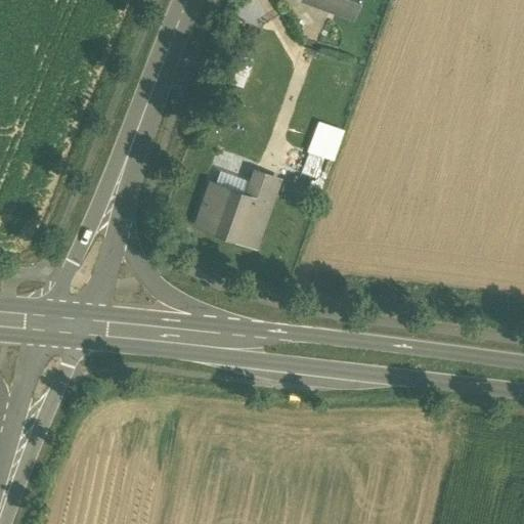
[(356,0),(308,0),(351,15),(356,0)]
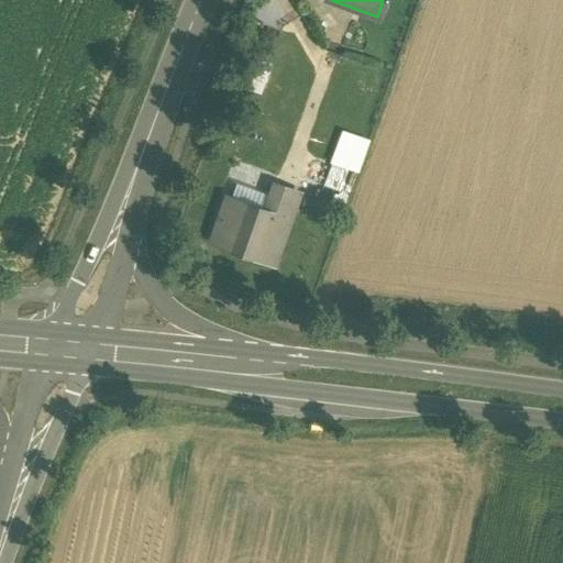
[(271,63),(255,57),(244,88),(261,94),(271,63)]
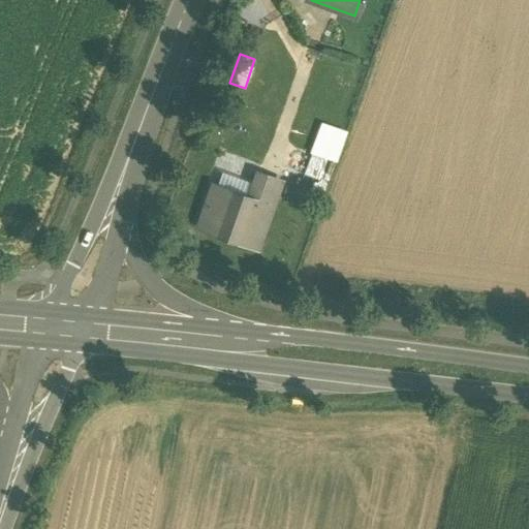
[(325,159),(336,163),(347,132),(321,123),(310,153),(312,154),(325,159)]
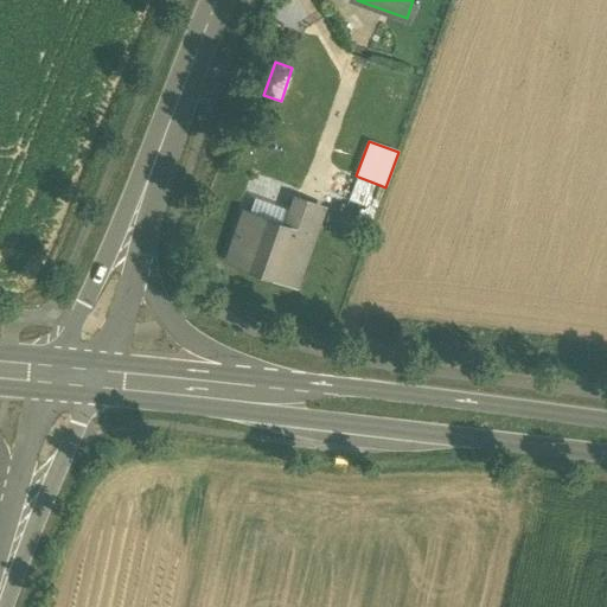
[(374,183),(358,177),(350,200),(365,206),(374,183)]
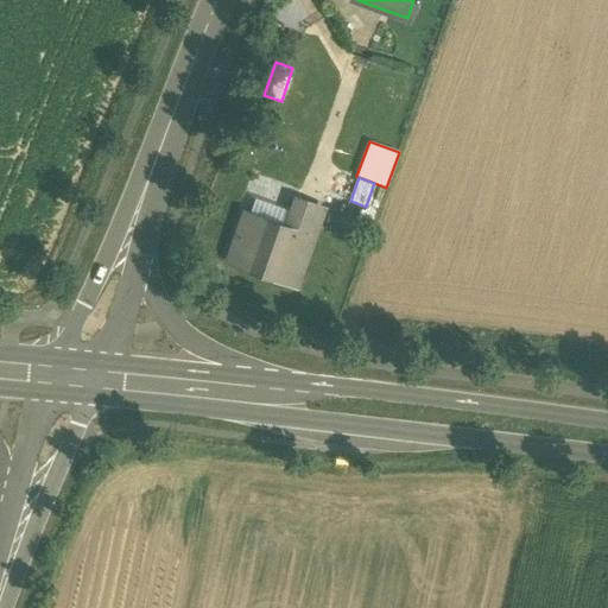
[(291,232),(287,230),(271,278),(291,285),(316,213),(299,207),(291,232)]
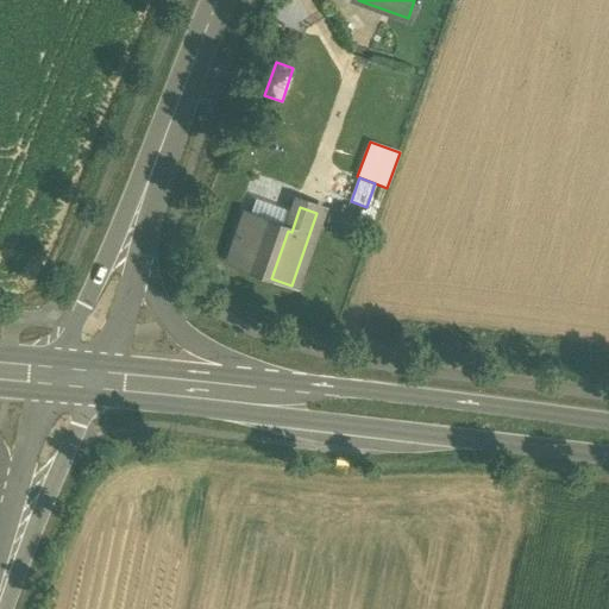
[(288,231),(248,217),(231,263),(271,278),(288,231)]
